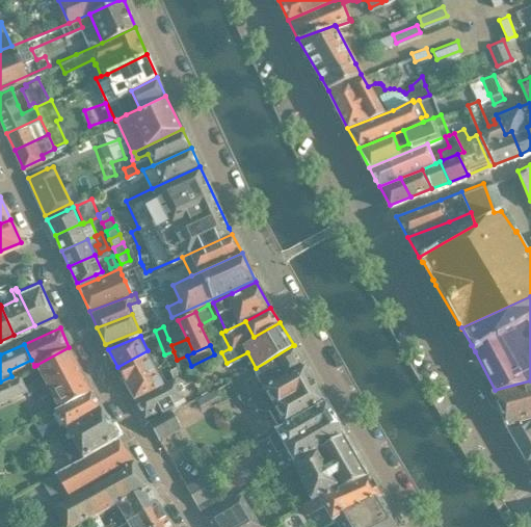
[(293,345),(256,368),(254,368),(259,378),(255,380),(258,386),(260,389),(264,387),(265,388),(304,366),(293,345)]
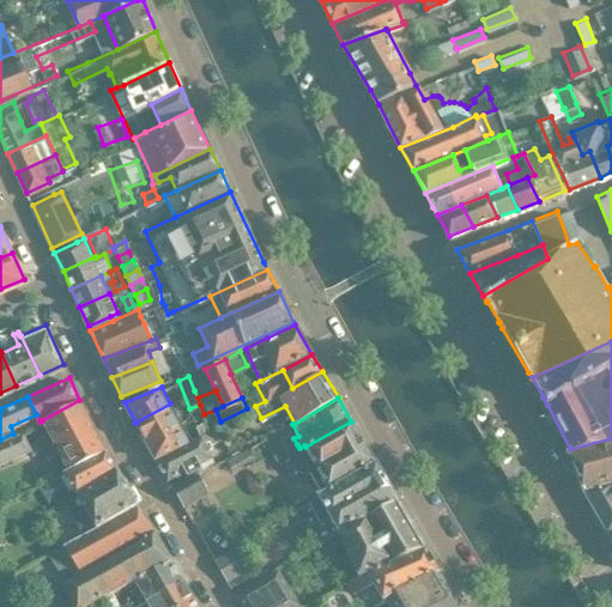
[(79,400),(42,420),(48,430),(35,437),(41,447),(91,422),(79,400)]
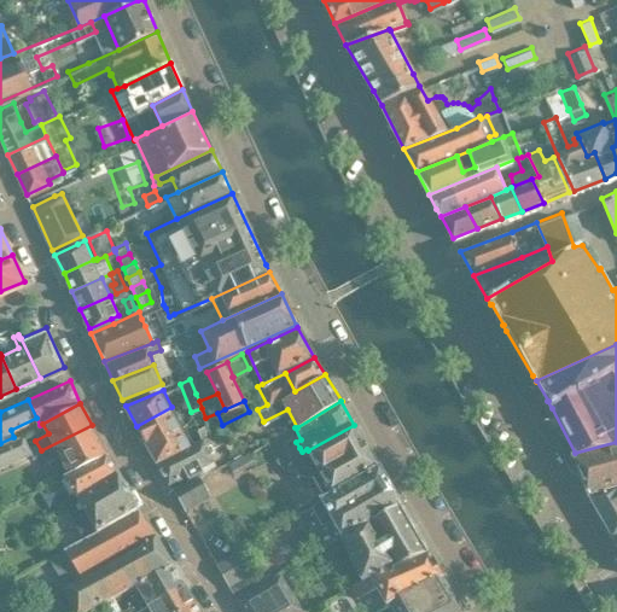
[(172,407),(137,426),(147,444),(182,425),(172,407)]
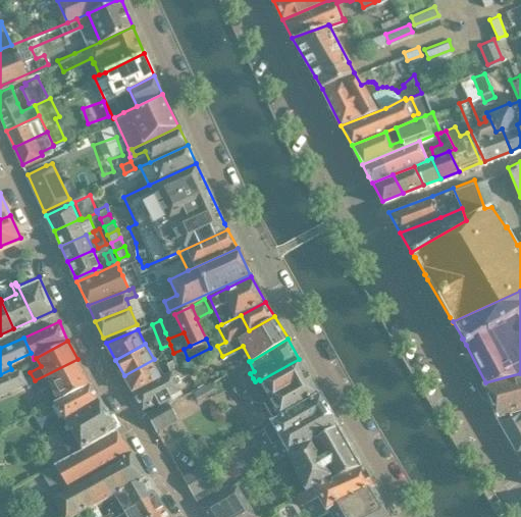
[(77,359),(35,380),(39,388),(49,382),(57,398),(89,383),(90,382),(77,359)]
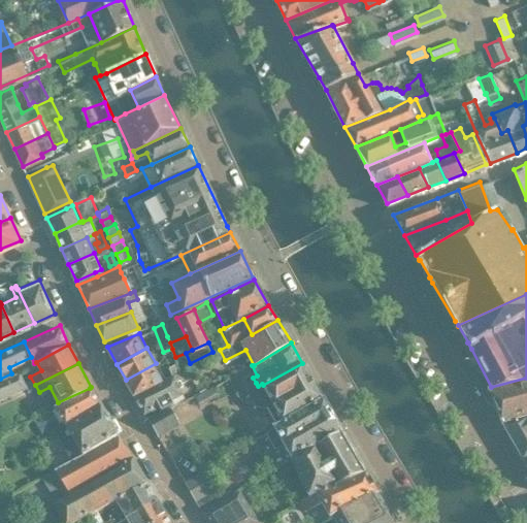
[(156,363),(126,380),(134,394),(164,379),(156,363)]
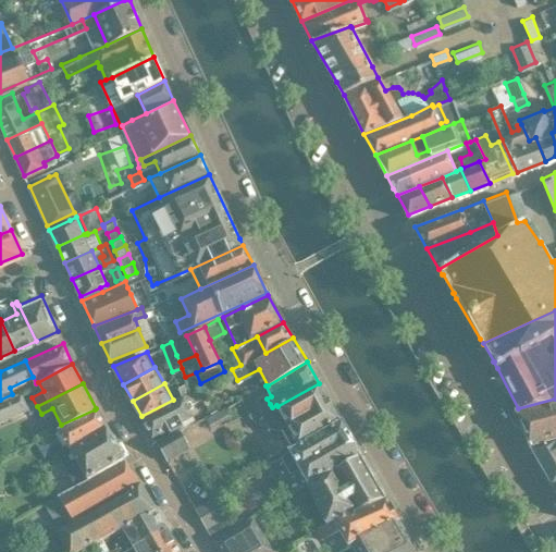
[(260,406),(257,408),(249,412),(252,419),(261,421),(263,427),(268,424),(279,428),(285,425),(296,444),(341,419),(319,383),(278,406),(276,405),(272,407),(270,404),(261,408),(260,406)]
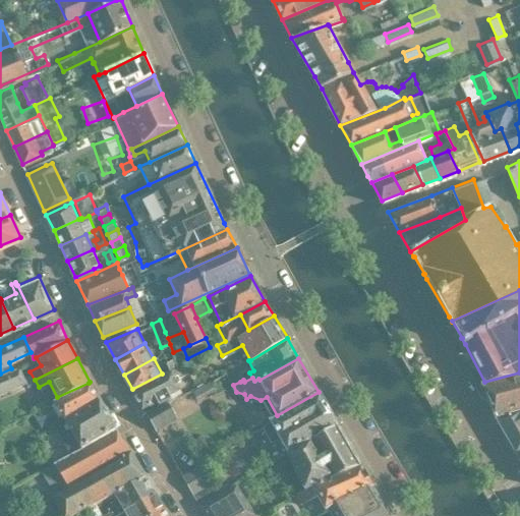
[(170,369),(162,374),(132,389),(142,405),(166,393),(170,399),(197,387),(194,381),(187,385),(186,384),(180,387),(176,377),(185,373),(181,364),(180,363),(178,364),(178,365),(170,369)]
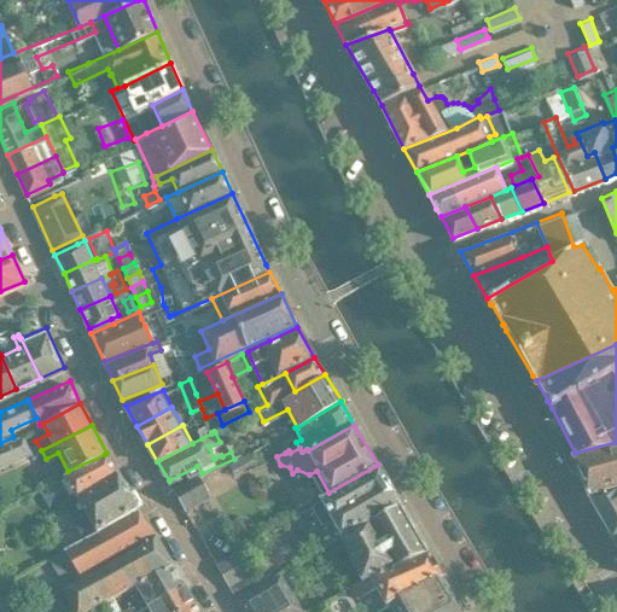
[(13,437),(0,443),(0,465),(31,450),(23,433),(13,437)]
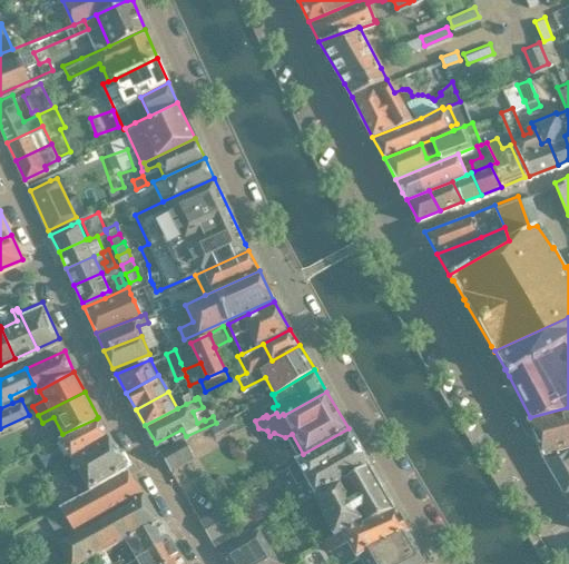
[(255,421),(263,417),(254,402),(246,405),(255,421)]
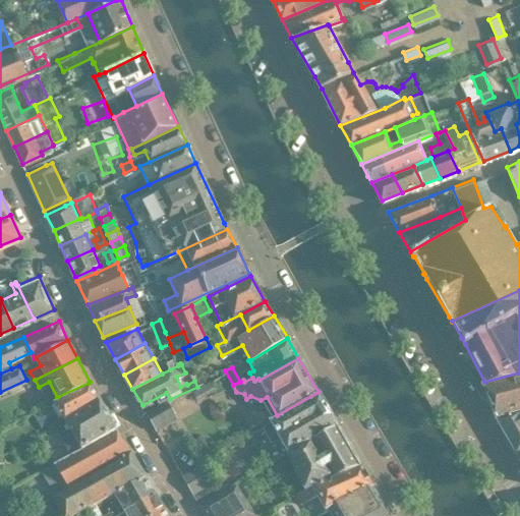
[(519,373),(484,382),(482,383),(496,416),(519,409),(519,373)]
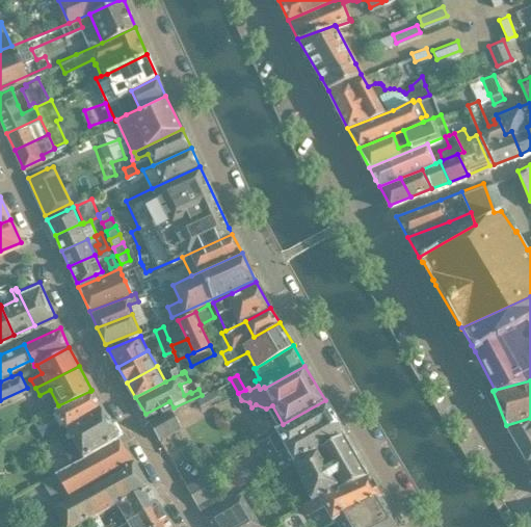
[(90,391),(58,405),(53,409),(65,427),(101,406),(90,391)]
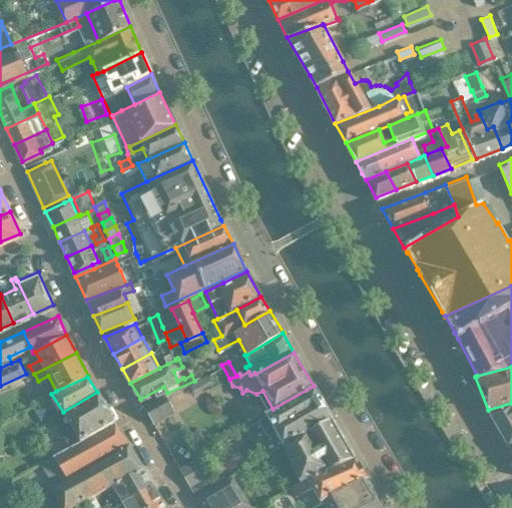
[(314,386),(273,409),(259,418),(267,434),(275,430),(283,443),(331,417),(314,386)]
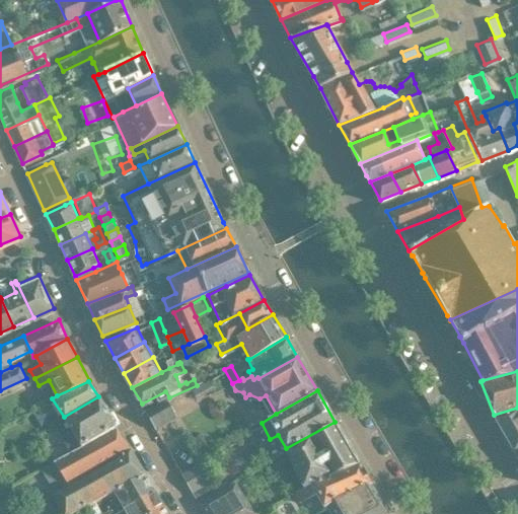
[(64,417),(55,423),(70,450),(80,444),(116,425),(98,396),(64,417)]
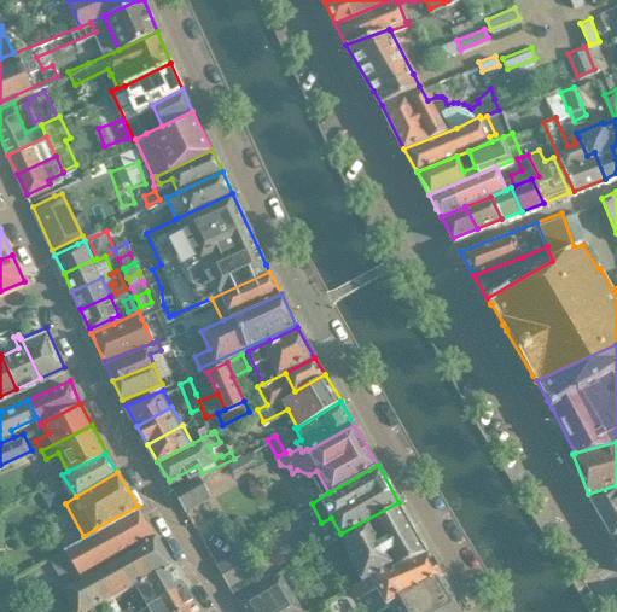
[(198,472),(172,485),(182,505),(208,490),(198,472)]
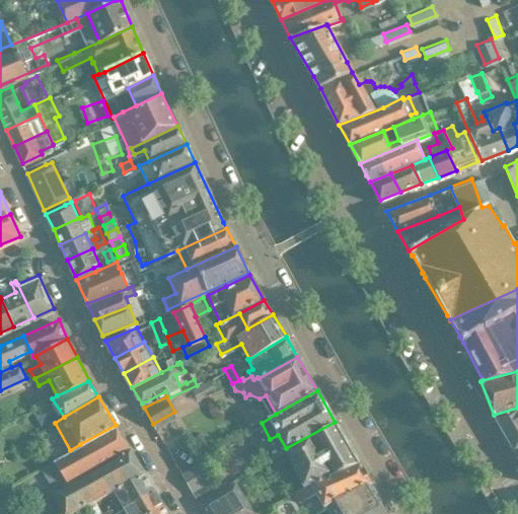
[(517,408),(494,415),(514,448),(517,446),(517,408)]
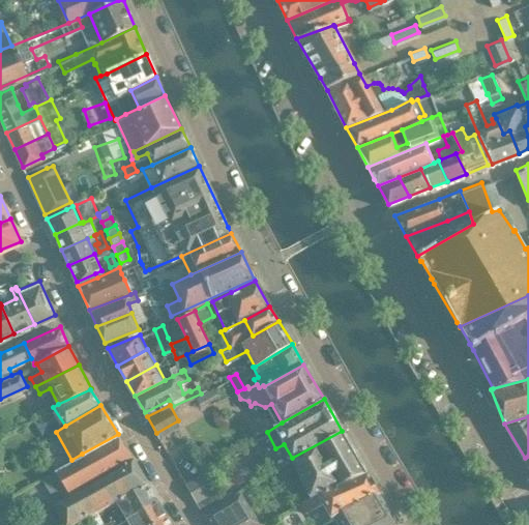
[(365,471),(342,431),(292,458),(297,468),(310,495),(365,471)]
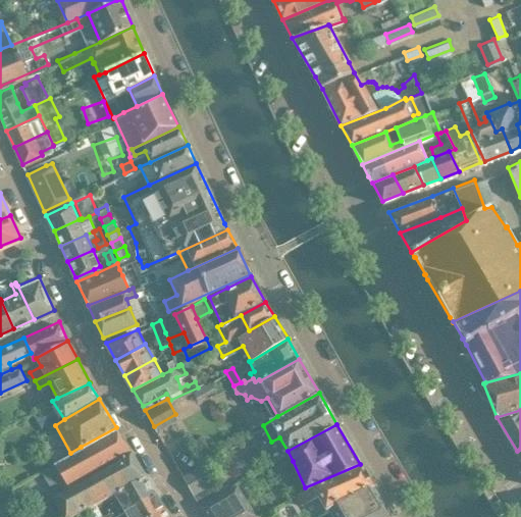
[(81,447),(70,453),(40,469),(54,493),(131,451),(116,427),(81,447)]
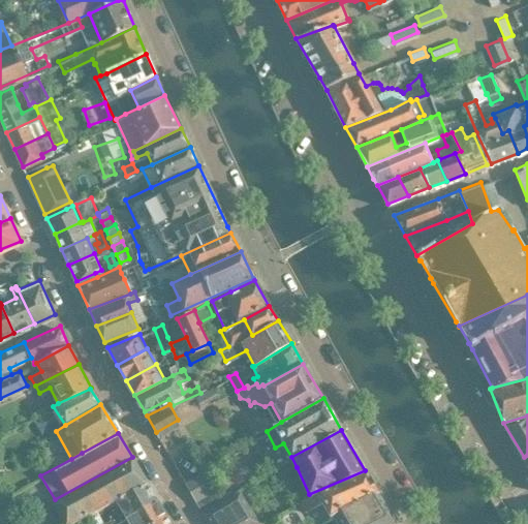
[(132,457),(55,499),(52,501),(64,523),(114,497),(146,480),(132,457)]
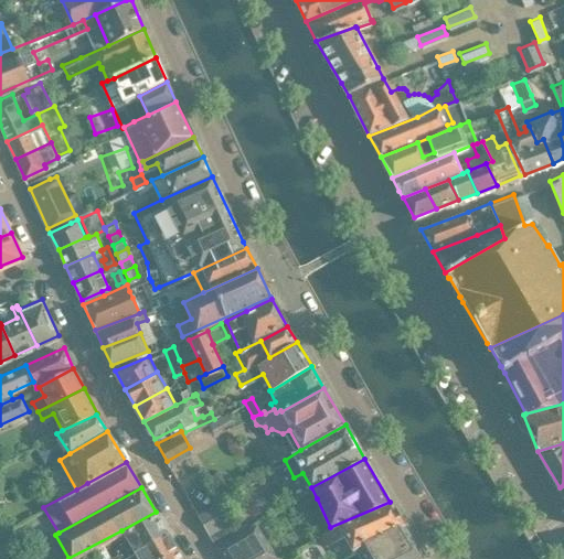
[(221,498),(197,512),(209,534),(233,519),(221,498)]
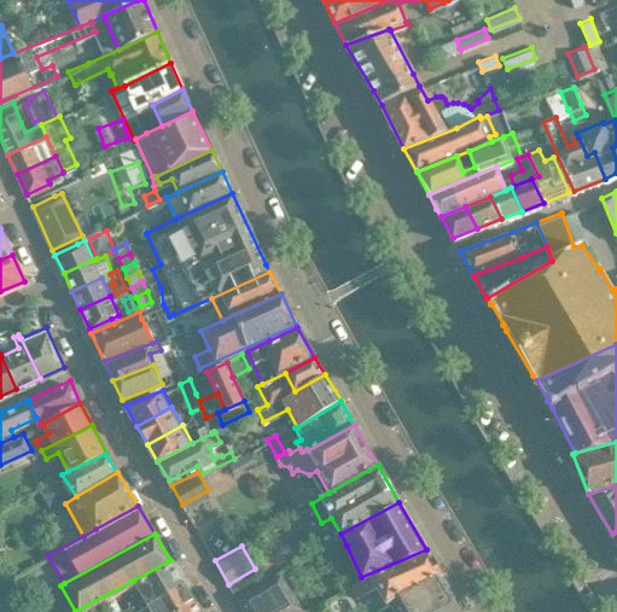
[(361,577),(358,580),(349,584),(356,598),(376,587),(384,604),(389,600),(442,575),(426,549),(361,577)]
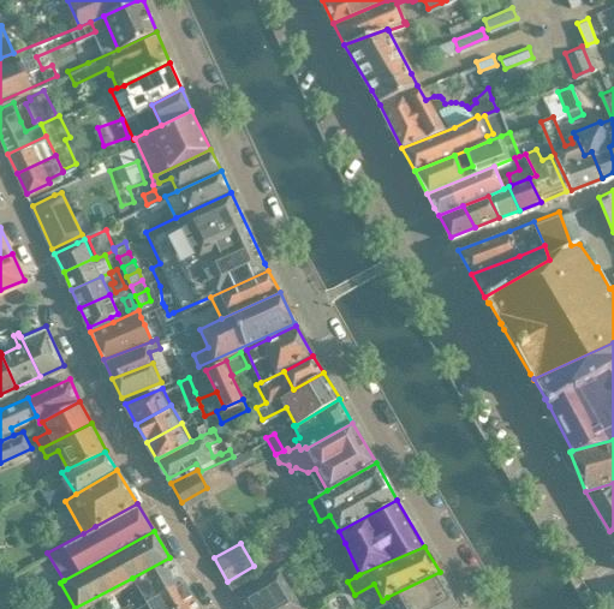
[(170,557),(132,578),(141,591),(126,598),(127,599),(113,608),(127,608),(130,608),(144,599),(182,577),(170,557)]
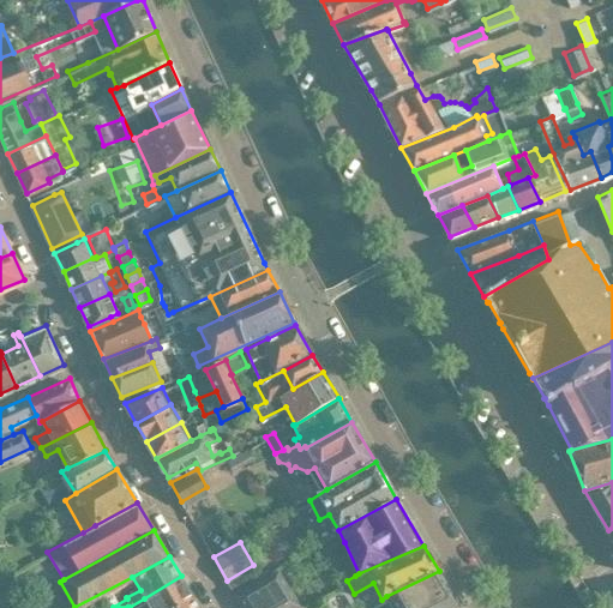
[(277,565),(235,591),(234,591),(244,607),(294,607),(300,605),(277,565)]
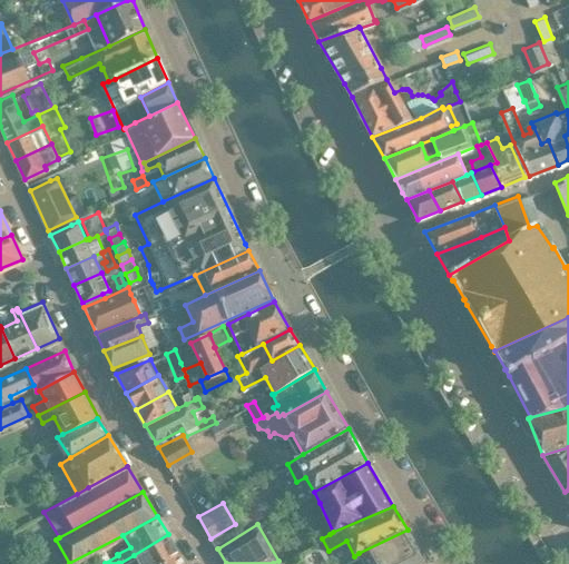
[(421,563),(428,561),(408,530),(359,553),(364,563),(421,563)]
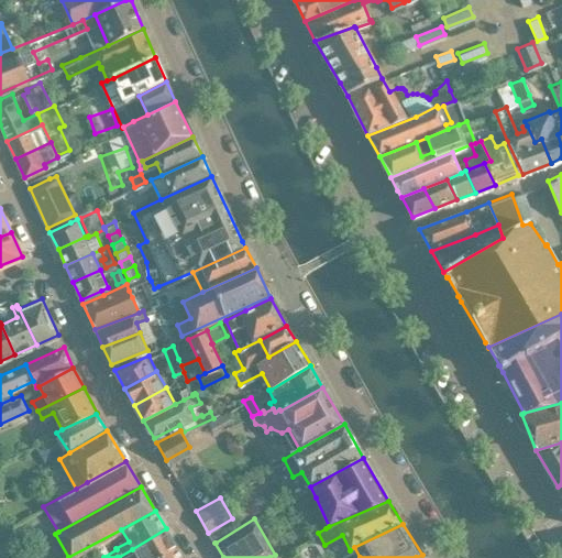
[(117,557),(157,557),(157,556),(176,545),(166,528),(132,549),(138,557),(119,557),(117,557)]
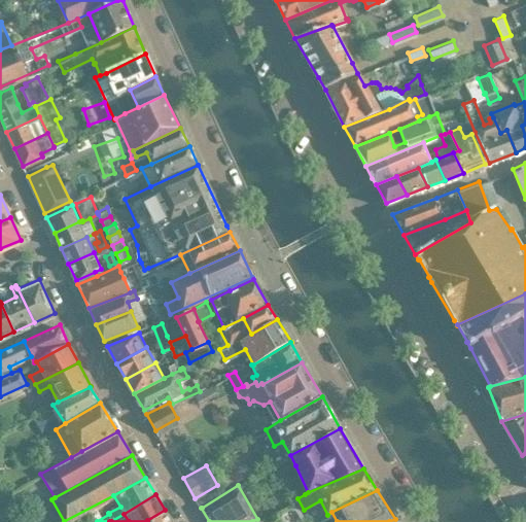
[(503,500),(497,505),(496,506),(503,518),(511,513),(503,500)]
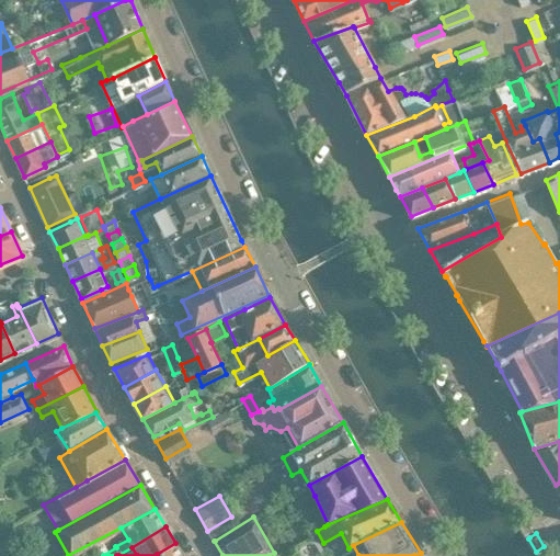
[(182,555),(175,543),(157,554),(157,555),(182,555)]
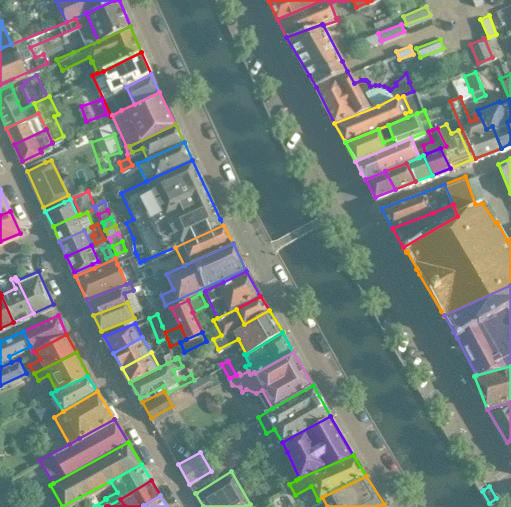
[(12,506),(34,506),(29,498),(12,506)]
